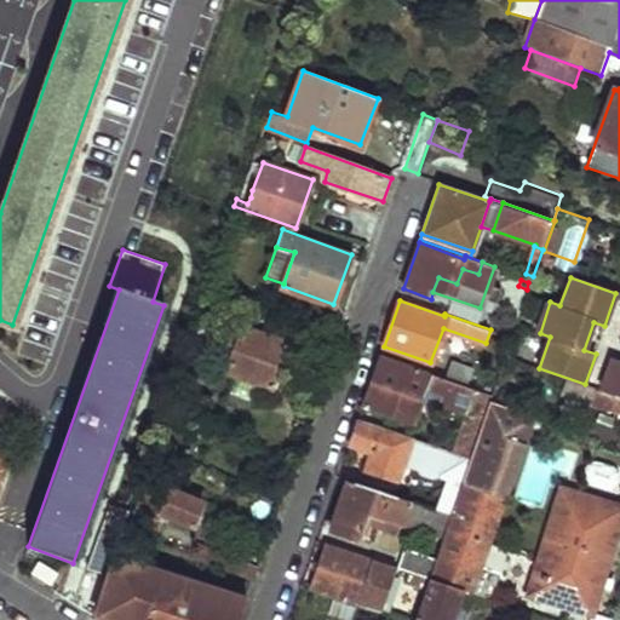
[(207,303),(205,309),(231,317),(233,310),(207,303)]
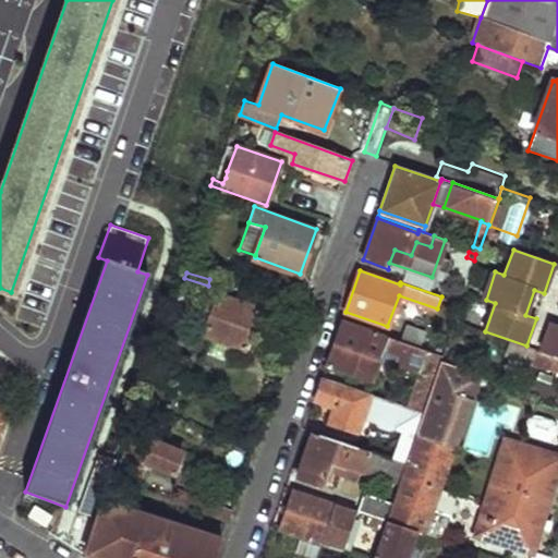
[(216,310),(207,336),(246,350),(261,310),(213,292),(207,306),(216,310)]
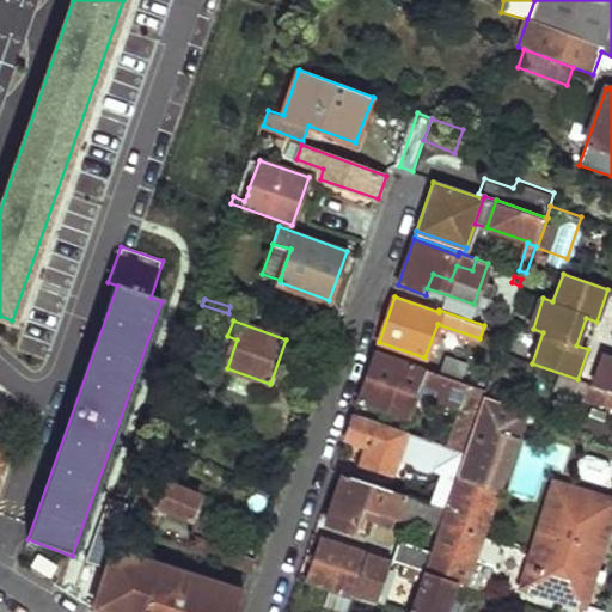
[(494,330),(490,340),(497,341),(501,332),(494,330)]
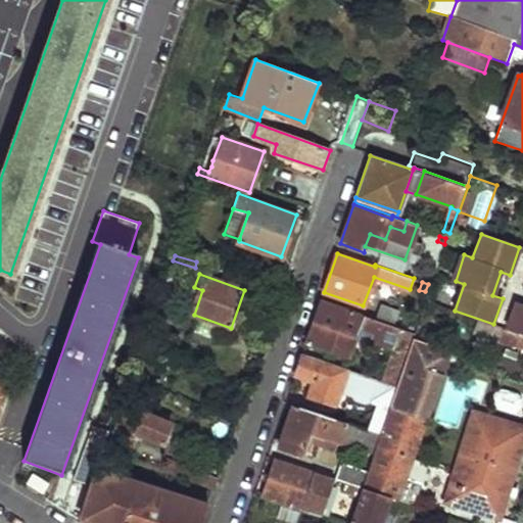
[(322,300),(307,343),(349,359),(355,342),(368,345),(370,340),(373,341),(363,373),(399,385),(416,338),(417,334),(394,326),(377,320),(322,300)]
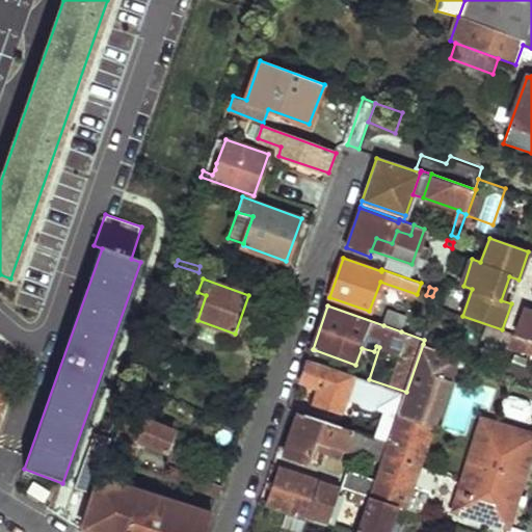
[(389,311),(383,325),(401,331),(405,316),(389,311)]
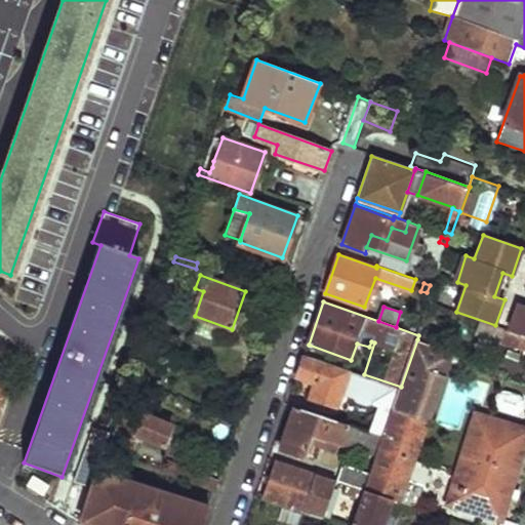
[(511,330),(524,335),(524,309),(519,307),(511,330)]
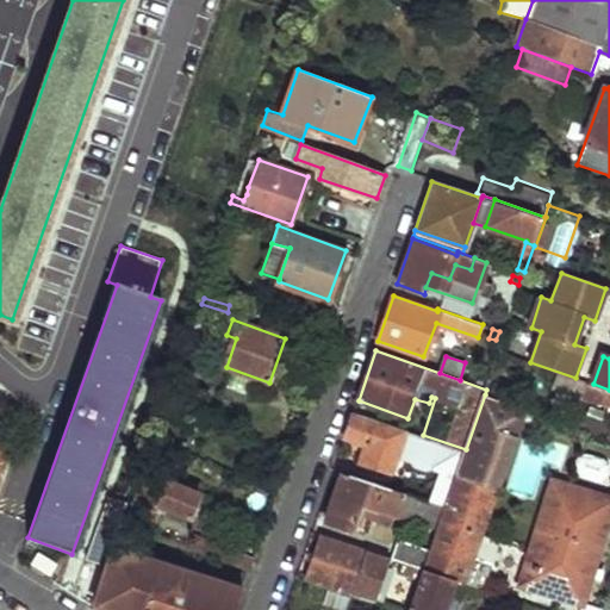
[(590,383),(584,398),(609,406),(609,390),(593,384),(590,383)]
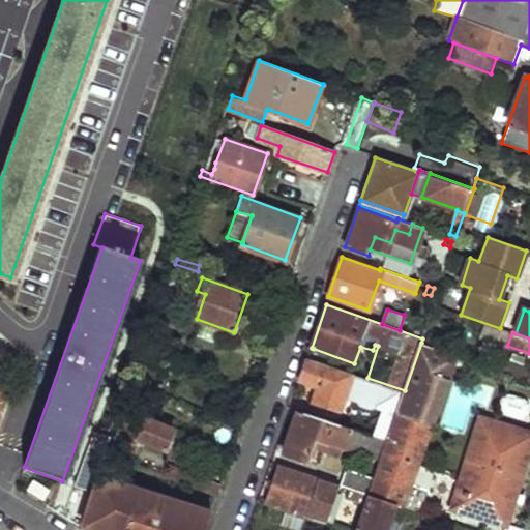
[(433,339),(430,346),(436,349),(439,341),(433,339)]
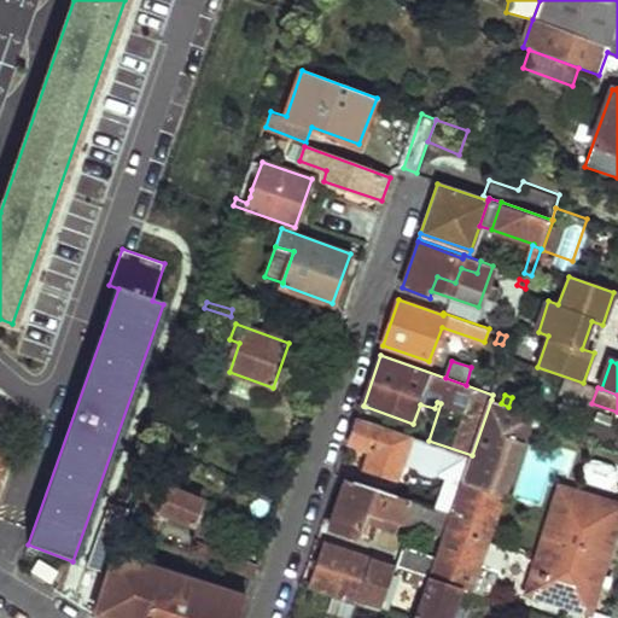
[(472,455),(462,483),(502,496),(531,415),(508,407),(501,403),(491,400),(472,455)]
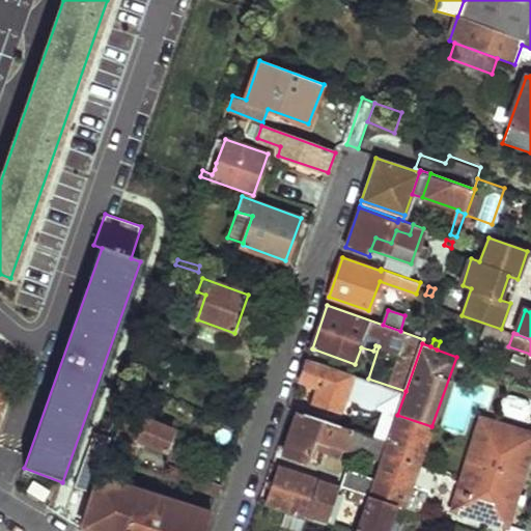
[(308,358),(301,381),(319,388),(315,402),(340,411),(350,383),(389,397),(381,419),(368,415),(363,432),(388,441),(397,415),(406,391),(368,379),(308,358)]
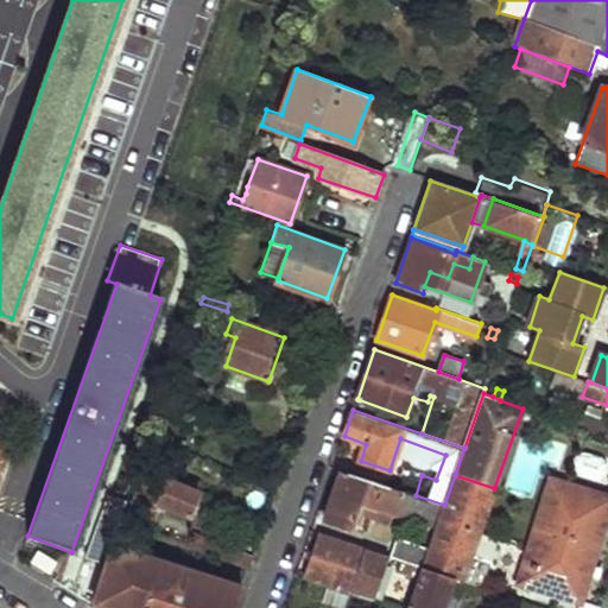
[(140,479),(164,488),(166,482),(169,473),(140,463),(135,477),(140,479)]
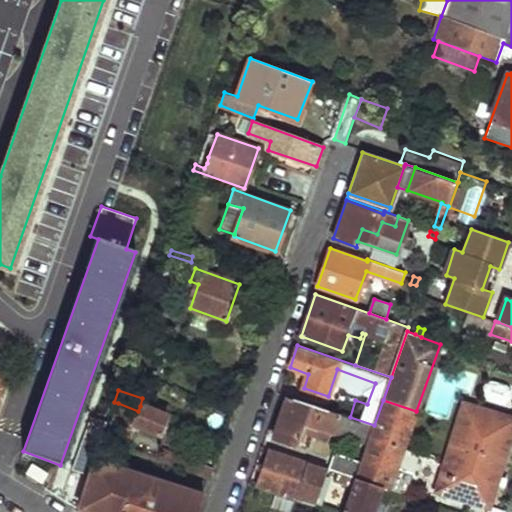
[(289,397),(274,438),(296,445),(304,423),(356,441),(350,460),(341,457),(335,472),(345,475),(356,478),(374,425),(350,417),(289,397)]
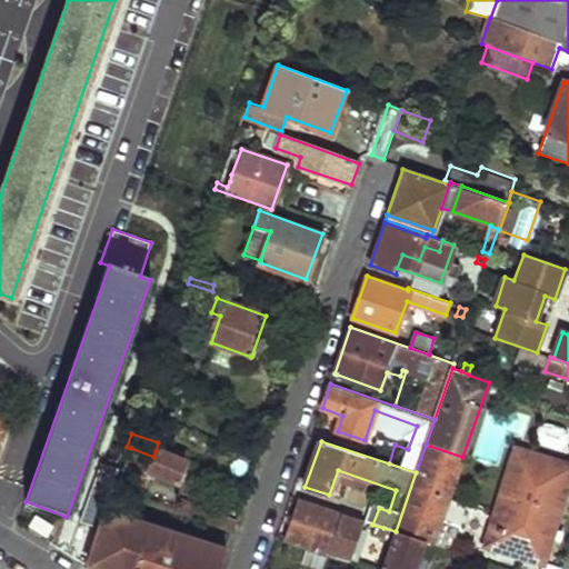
[(416,472),(396,531),(425,541),(432,545),(462,457),(426,445),(416,472)]
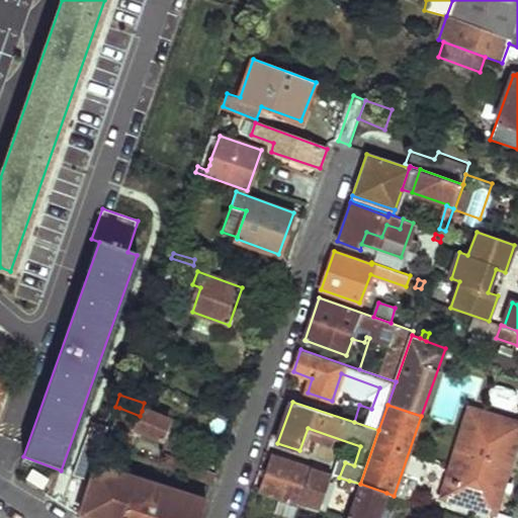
[(107,444),(126,451),(135,429),(161,438),(167,420),(142,411),(140,416),(119,408),(107,444)]
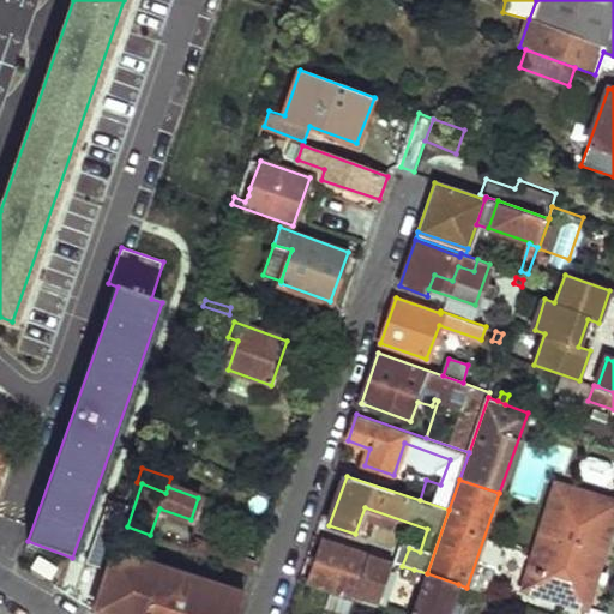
[(613,501),(559,486),(552,511),(611,531),(613,517),(613,501)]
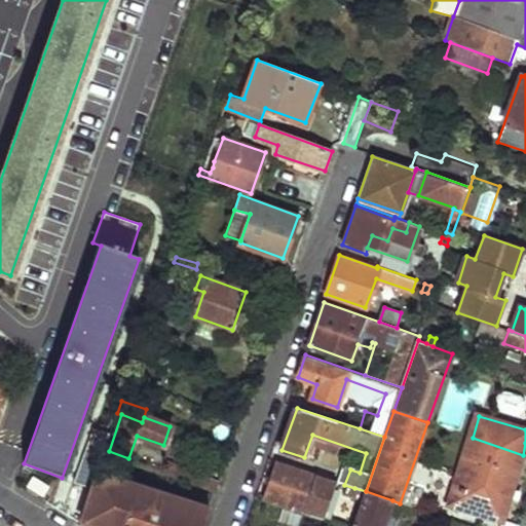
[(473,438),(450,504),(502,521),(523,455),(473,438)]
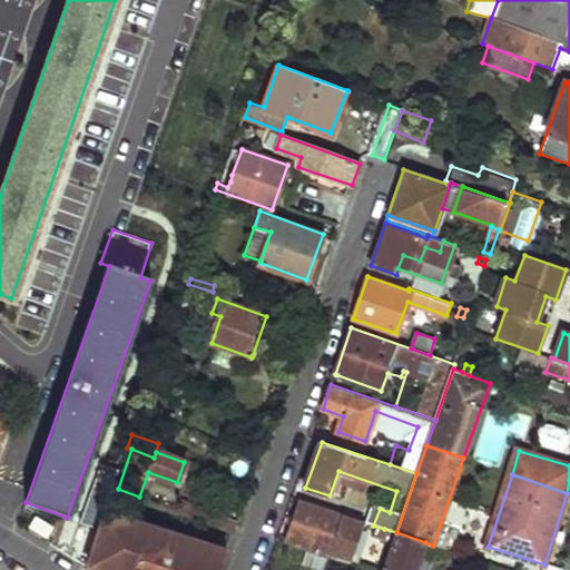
[(301,500),(287,542),(350,563),(363,521),(301,500)]
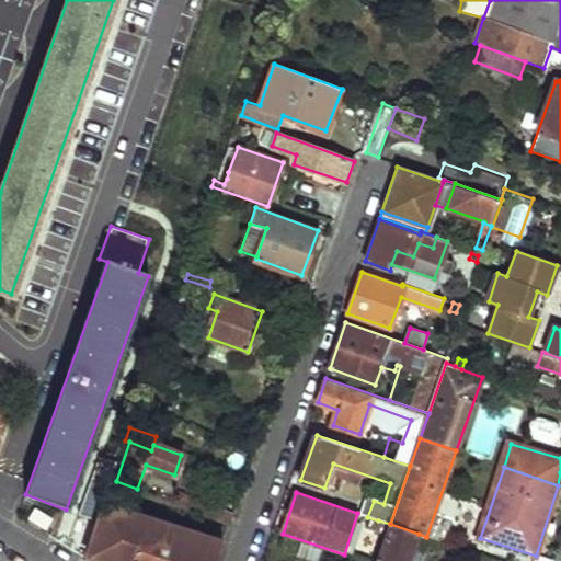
[(180,493),(175,503),(189,508),(230,524),(233,513),(180,493)]
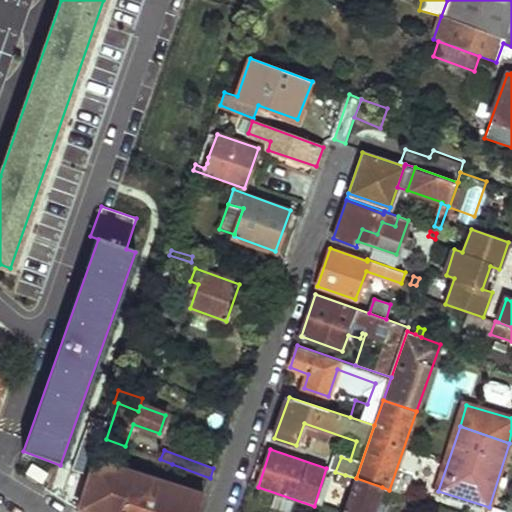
[(112,511),(127,471),(95,460),(80,509),(90,511),(112,511)]
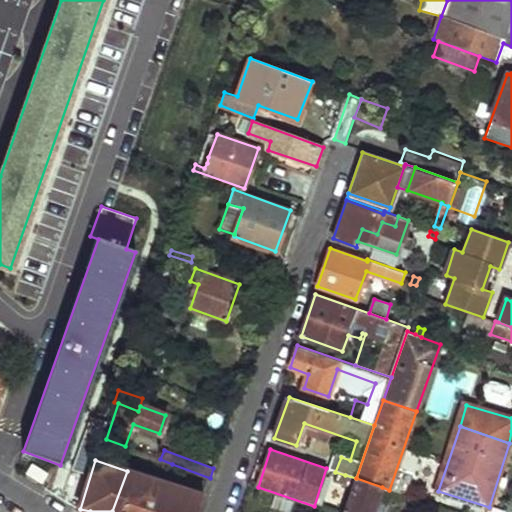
[(155,511),(166,484),(127,471),(112,511),(155,511)]
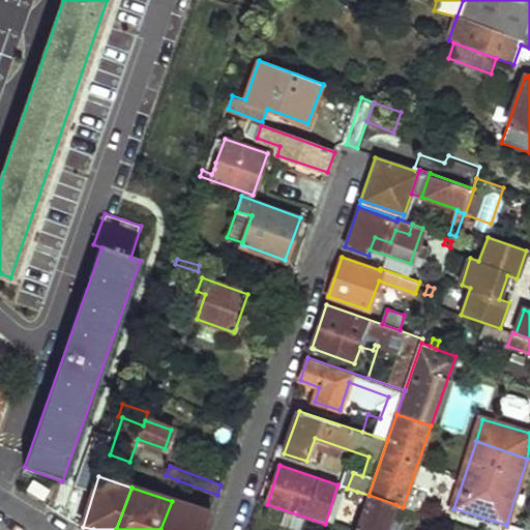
[(357,492),(350,513),(360,517),(369,495),(357,492)]
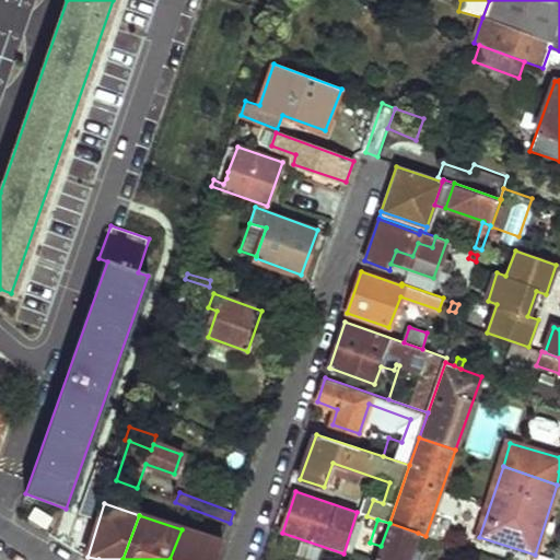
[(375,559),(407,559),(418,533),(389,523),(381,546),(377,558),(375,559)]
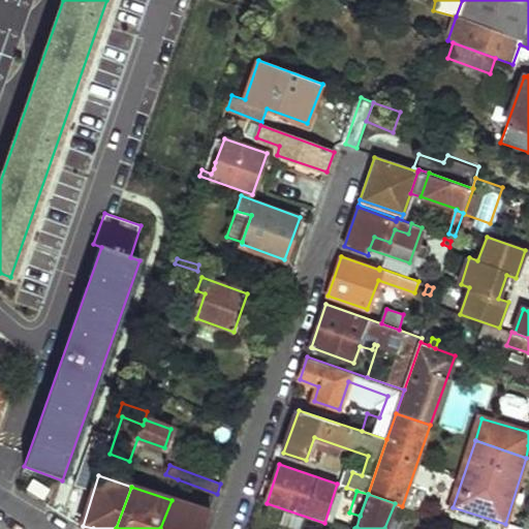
[(205,528),(211,514),(172,500),(160,528),(205,528)]
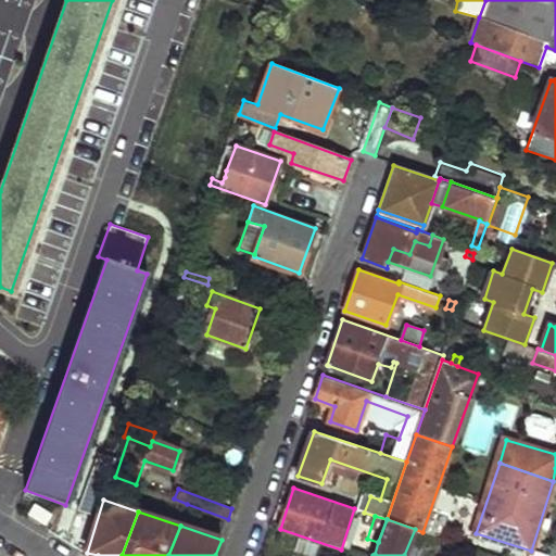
[(420,555),(429,534),(422,532),(415,529),(404,555),(420,555)]
